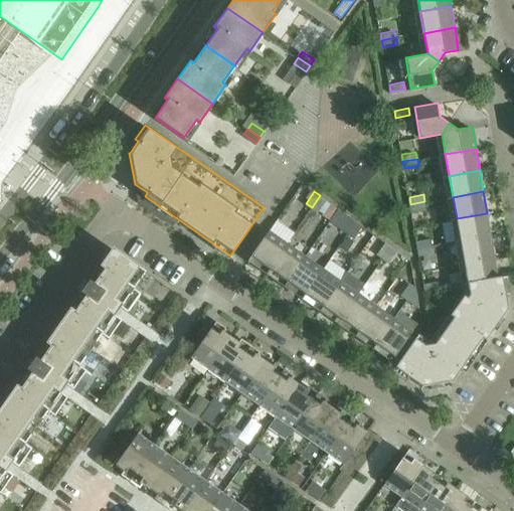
[(320,195),(312,207),(318,211),(326,199),(320,195)]
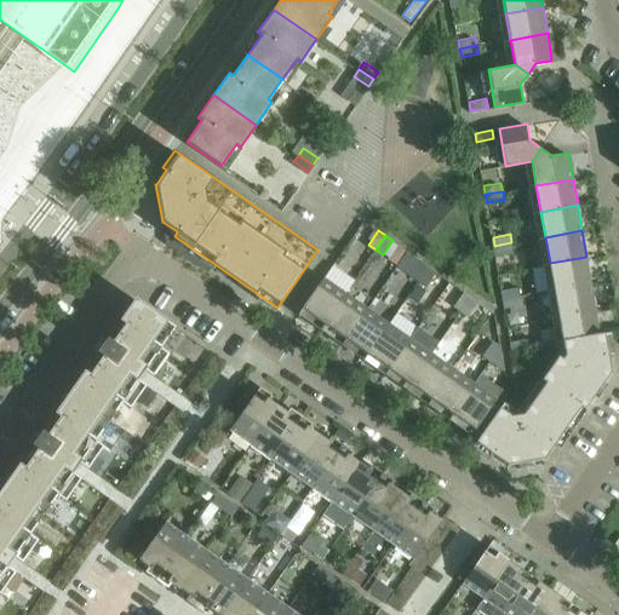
[(511,242),(494,246),(496,254),(513,252),(511,242)]
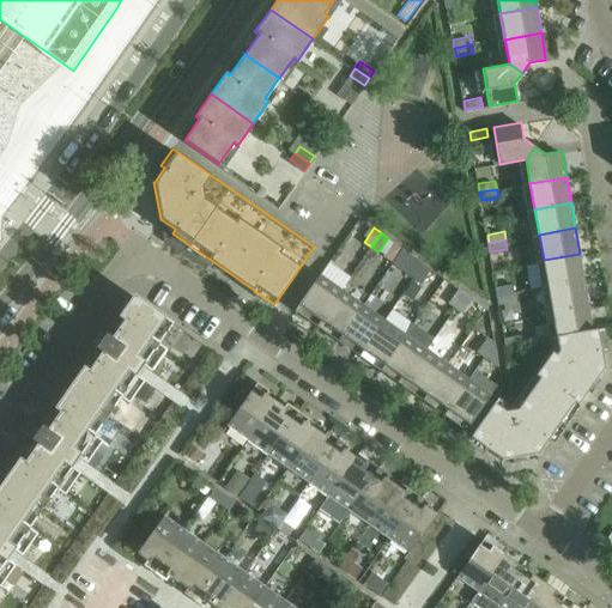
[(580,254),(544,260),(547,285),(585,279),(580,254)]
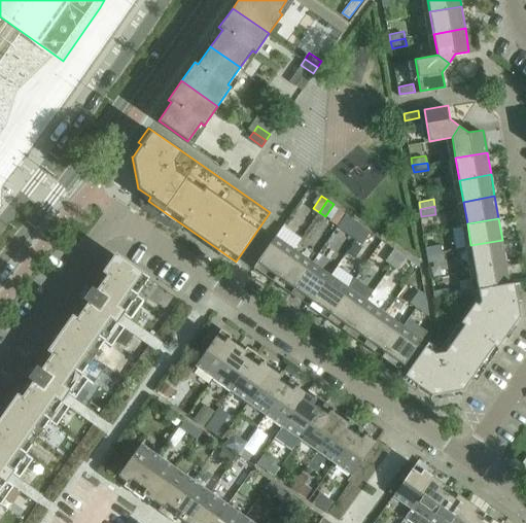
[(350,233),(355,238),(364,225),(358,221),(350,233)]
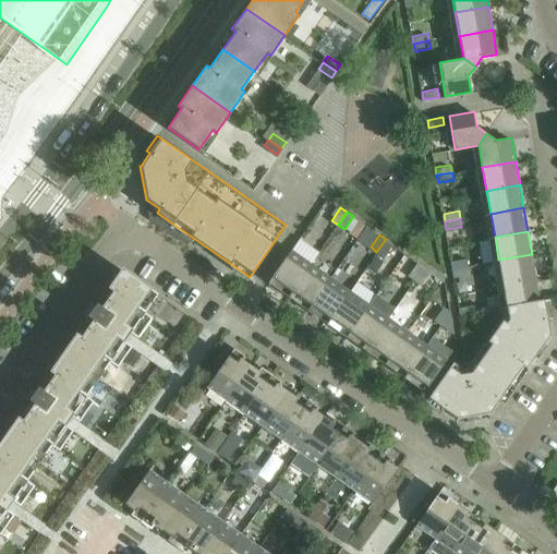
[(386,239),(376,252),(383,256),(392,243),(386,239)]
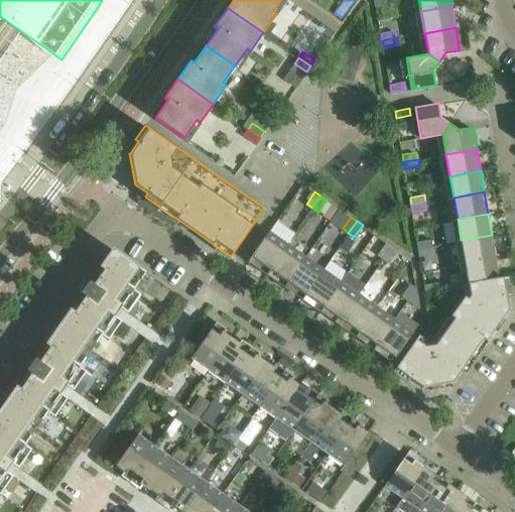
[(269,230),(251,255),(270,268),(287,243),(269,230)]
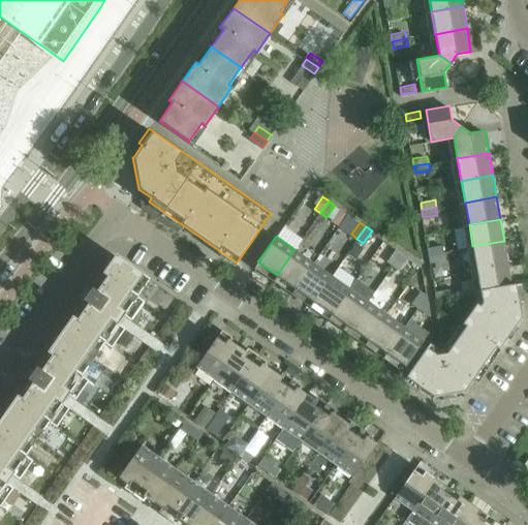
[(504,241),(472,246),(476,269),(507,263),(504,241)]
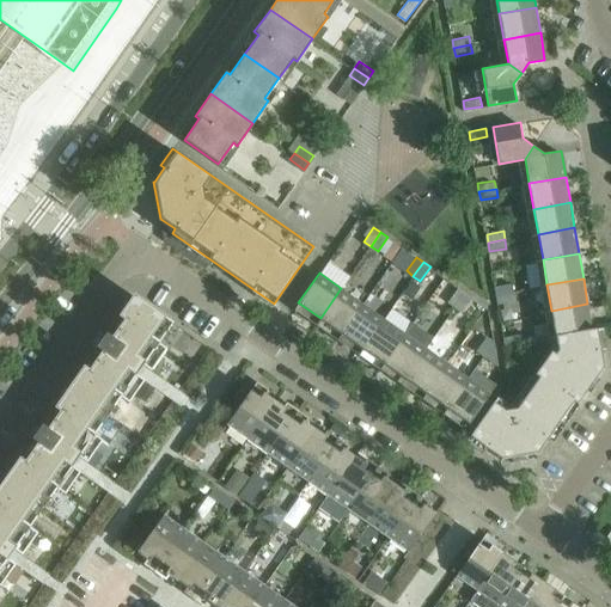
[(495,284),(496,293),(514,290),(512,282),(495,284)]
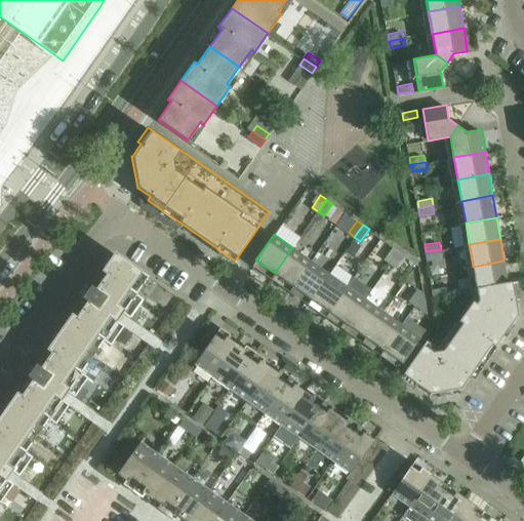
[(385,257),(391,262),(399,250),(393,246),(385,257)]
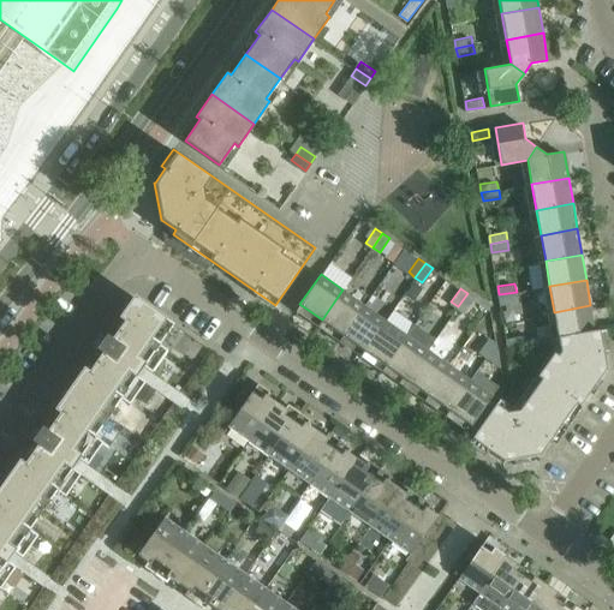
[(343,289),(322,320),(343,335),(364,304),(343,289)]
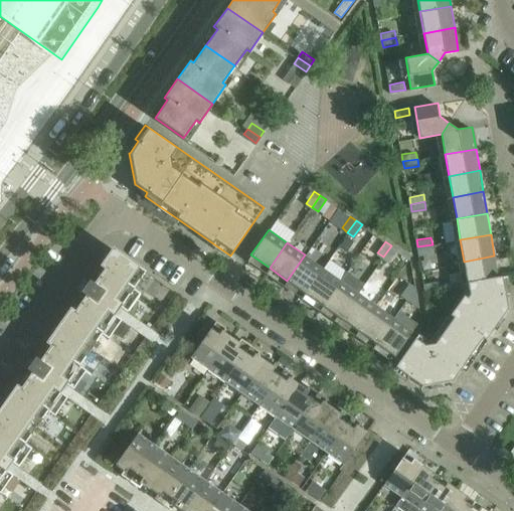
[(433,244),(417,246),(419,254),(434,251),(433,244)]
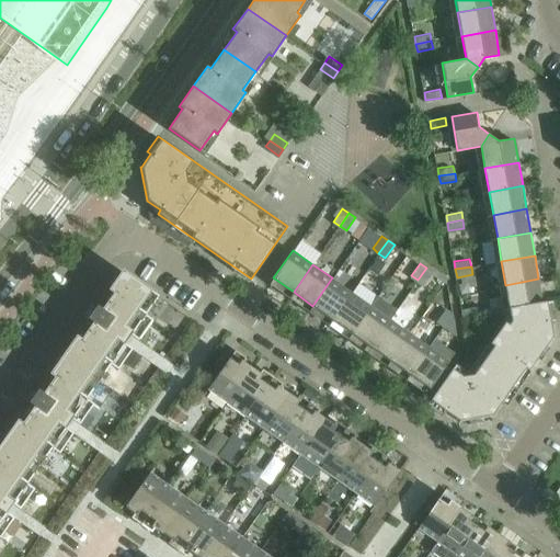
[(426,268),(418,280),(424,285),(433,272),(426,268)]
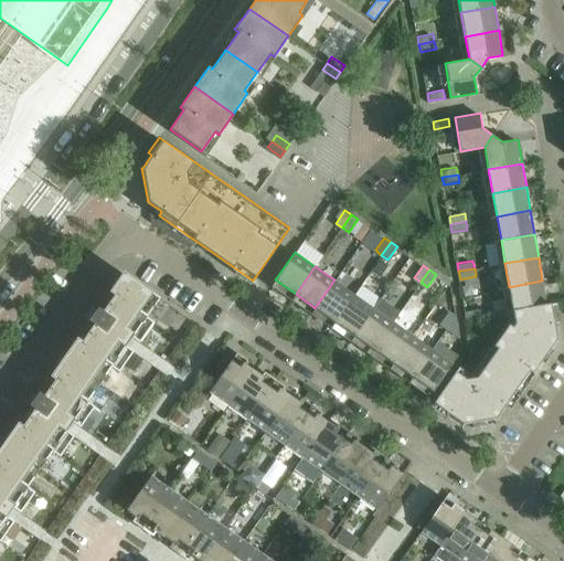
[(147,315),(160,296),(124,271),(0,447),(0,539),(1,540),(16,519),(8,515),(14,506),(21,510),(35,490),(28,485),(53,450),(61,454),(75,434),(67,429),(74,420),(81,425),(95,404),(88,400),(113,364),(119,370),(134,349),(127,345),(132,335),(140,340),(155,320),(147,315)]
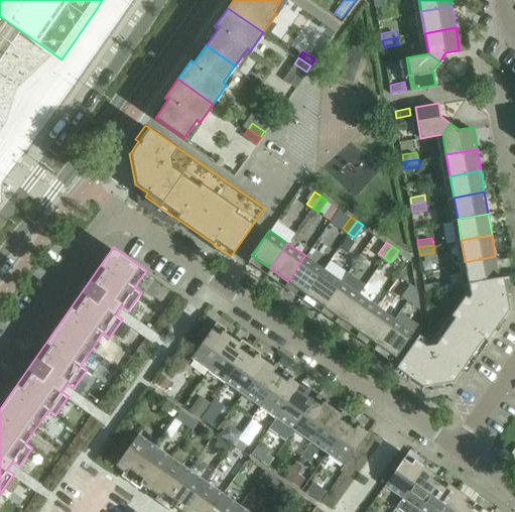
[(305,255),(287,281),(305,293),(324,268),(305,255)]
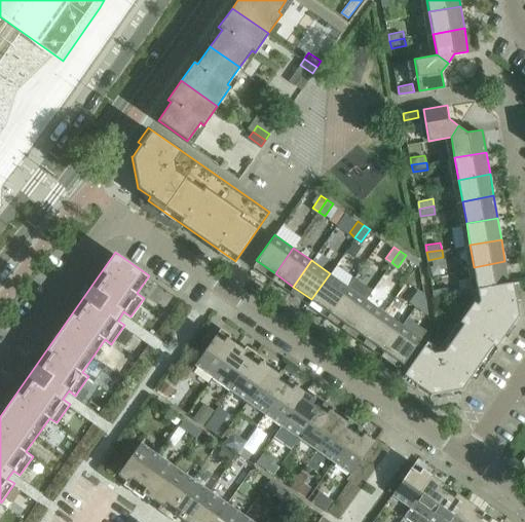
[(504,261),(474,267),(478,289),(509,283),(509,282),(504,261)]
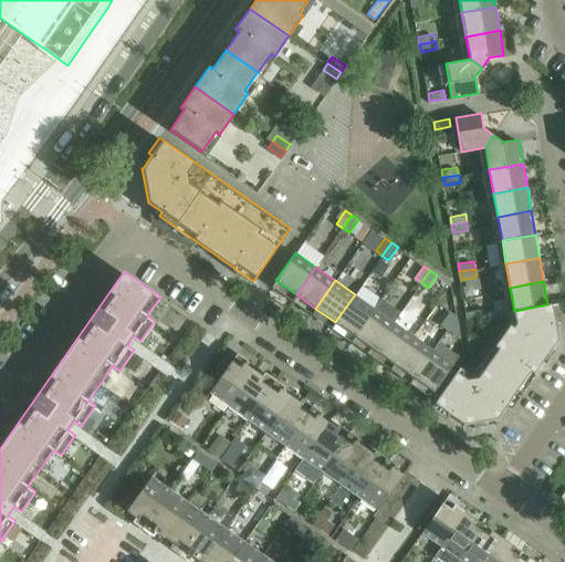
[(355,294),(335,322),(355,336),(375,308),(355,294)]
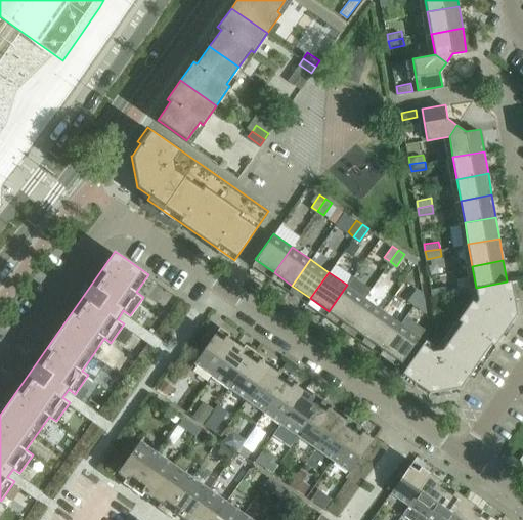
[(347,285),(329,311),(346,323),(364,298),(373,287),(354,274),(347,285)]
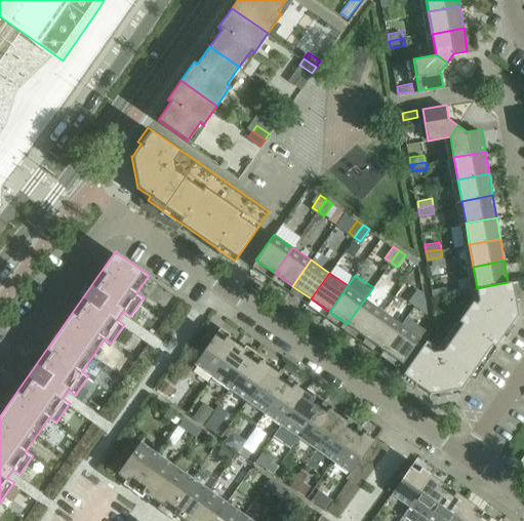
[(462,322),(450,339),(480,361),(492,344),(495,346),(515,318),(518,314),(512,281),(508,281),(508,282),(477,288),(479,299),(476,303),(473,301),(459,320),(462,322)]
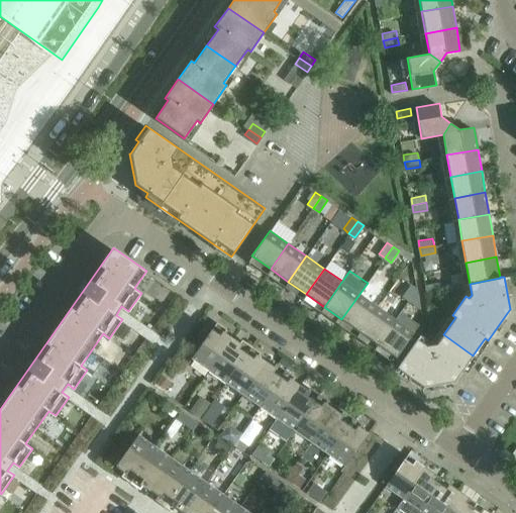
[(440,281),(426,284),(427,291),(441,289),(440,281)]
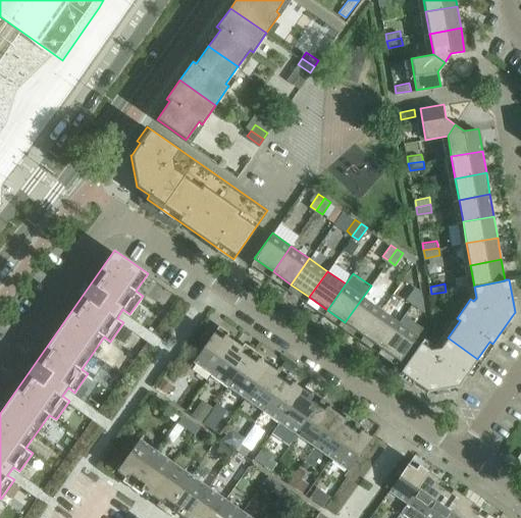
[(407,298),(413,302),(421,291),(415,286),(407,298)]
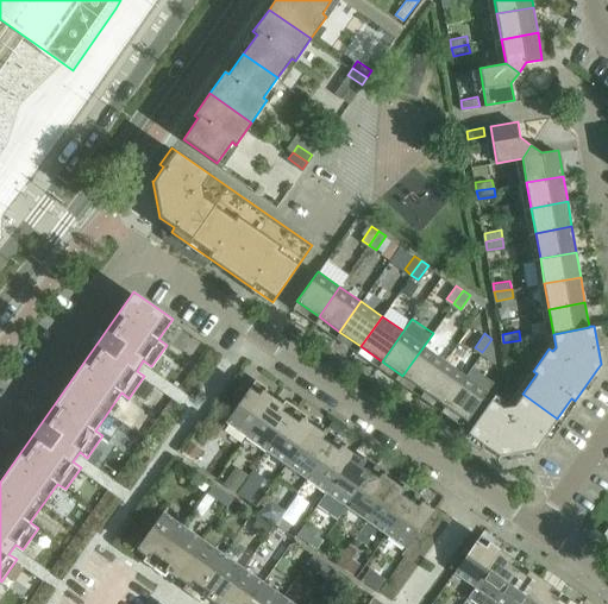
[(491,339),(482,352),(496,363),(491,339)]
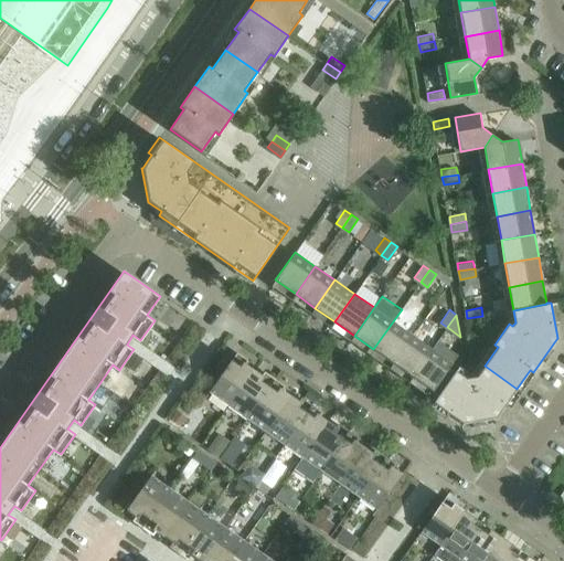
[(393,321),(373,349),(393,362),(413,335),(393,321)]
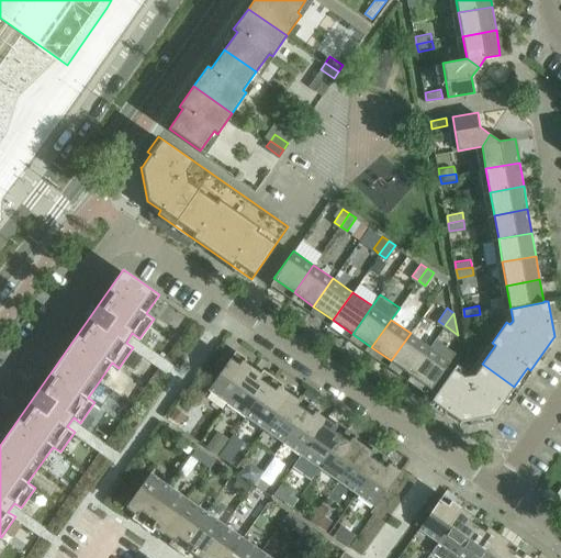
[(411,333),(391,360),(411,375),(430,346),(411,333)]
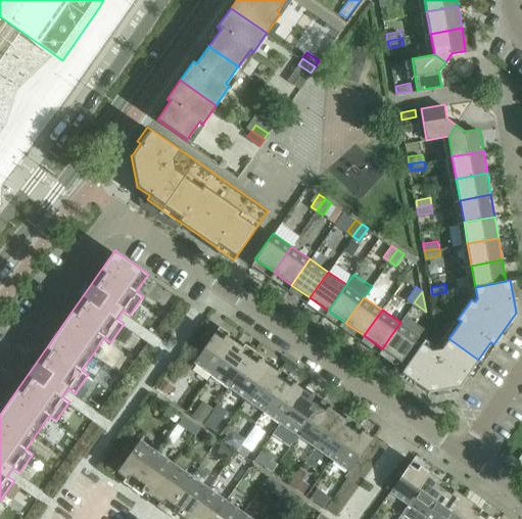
[(400,322),(382,348),(400,362),(419,335),(400,322)]
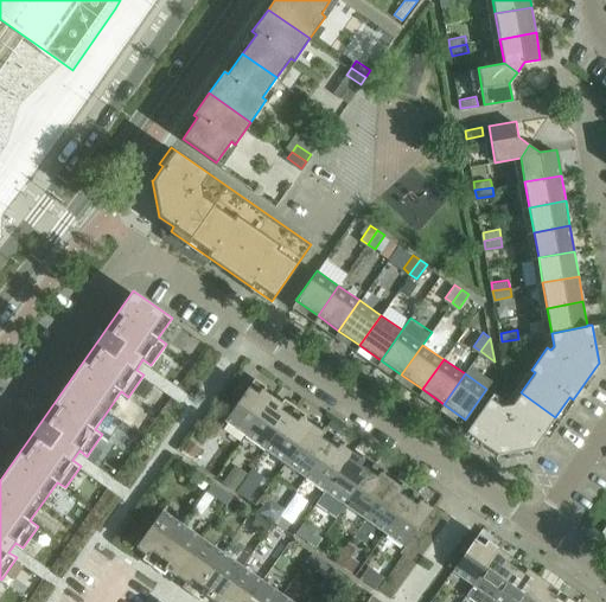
[(225,420),(246,434),(273,396),(260,386),(263,382),(255,377),(225,420)]
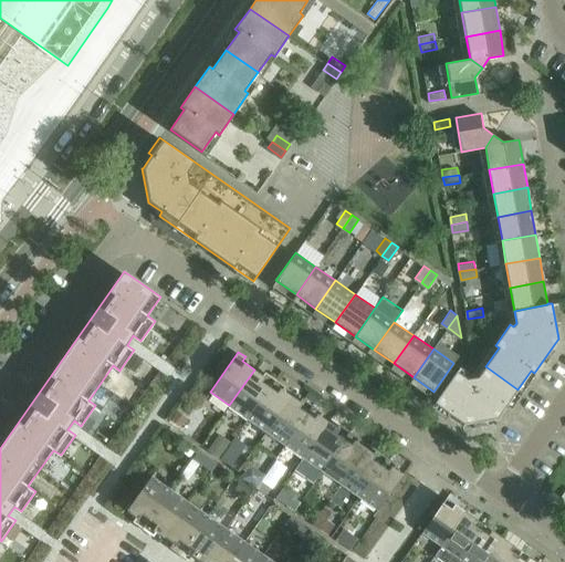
[(457,371),(435,403),(463,424),(500,414),(518,389),(485,366),(478,377),(469,380),(457,371)]
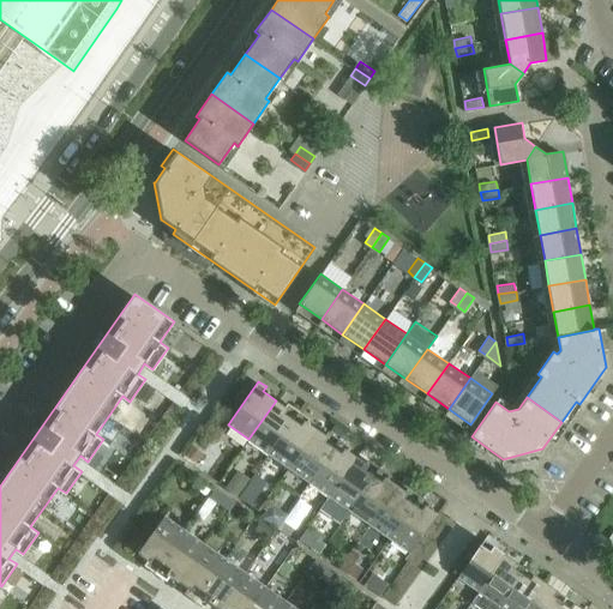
[(276,401),(248,439),(269,453),(299,410),(292,404),(289,409),(276,401)]
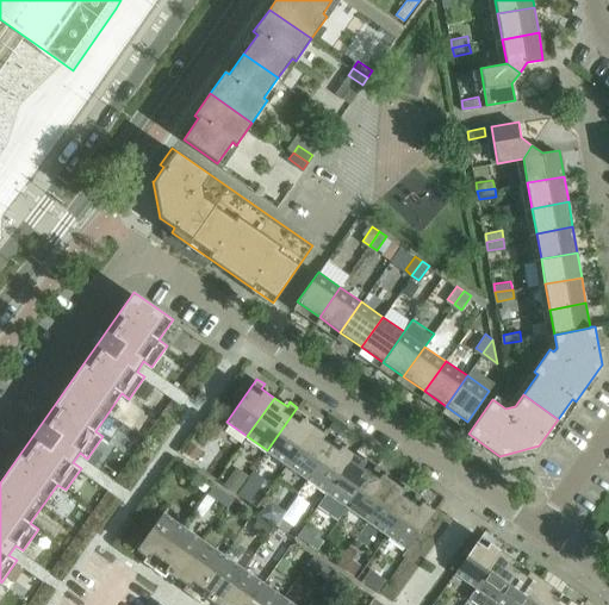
[(297,407),(267,450),(287,463),(314,425),(302,417),(304,412),(297,407)]
